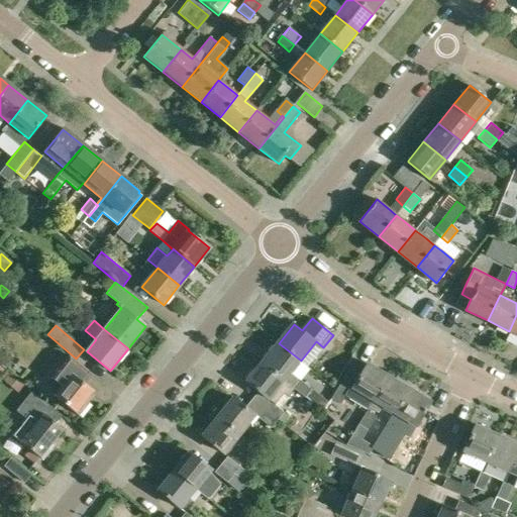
[(279,343),(263,363),(306,397),(311,389),(291,373),(301,360),(279,343)]
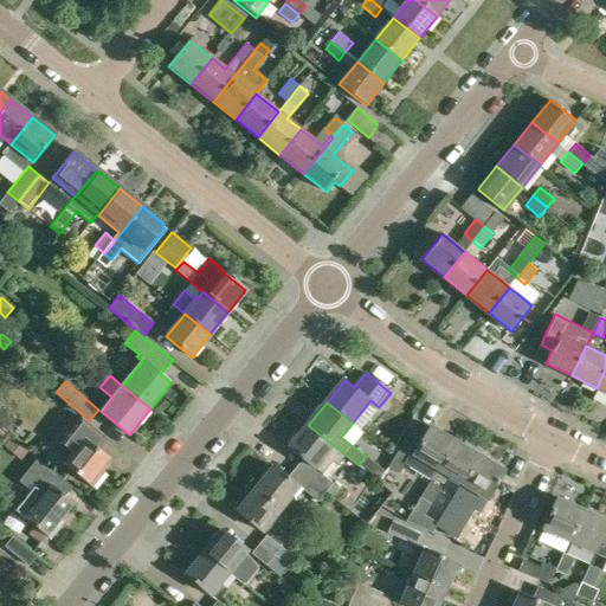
[(0,426),(8,434),(17,423),(0,408),(0,426)]
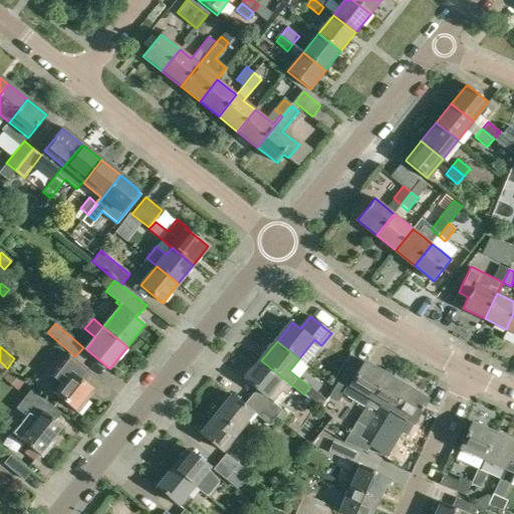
[(51,375),(62,384),(54,395),(78,415),(88,402),(85,399),(92,390),(80,379),(88,370),(69,354),(51,375)]
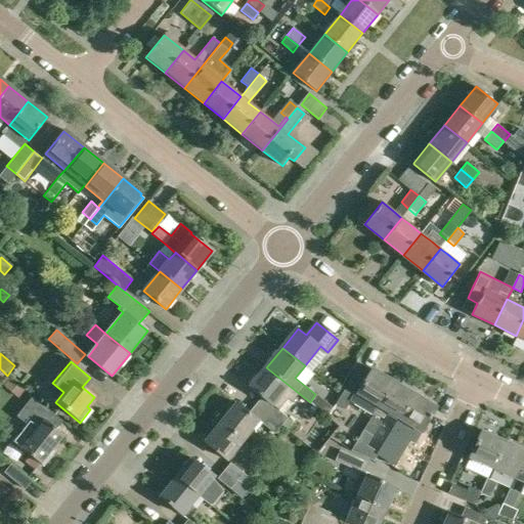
[(261,397),(256,404),(281,425),(288,418),(278,410),(287,399),(292,402),(298,394),(309,403),(310,402),(266,367),(250,388),(261,397)]
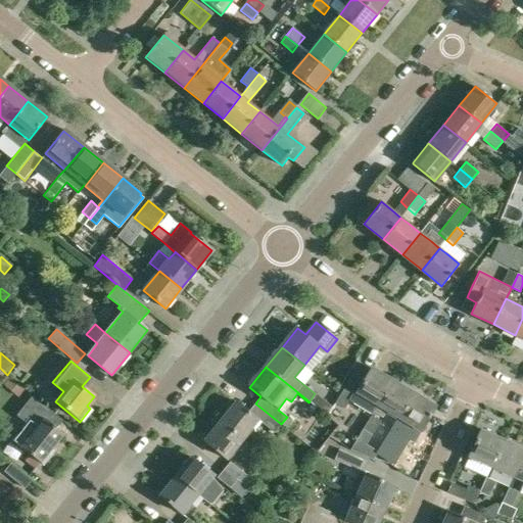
[(349,399),(372,413),(391,381),(373,369),(368,376),(355,368),(334,403),(343,409),(349,399)]
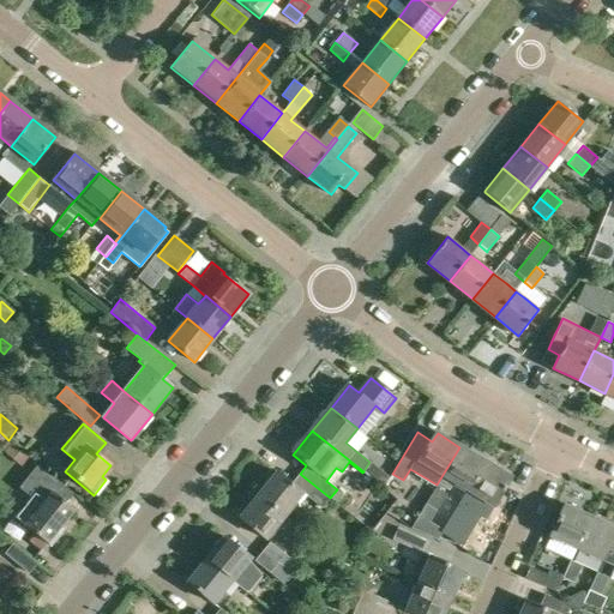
[(26,455),(8,440),(2,447),(20,463),(26,455)]
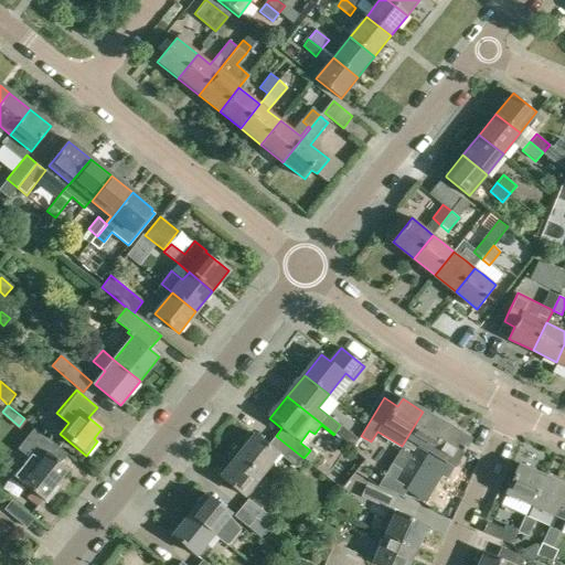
[(448,426),(423,412),(402,446),(412,452),(418,444),(430,450),(408,487),(409,488),(448,426)]
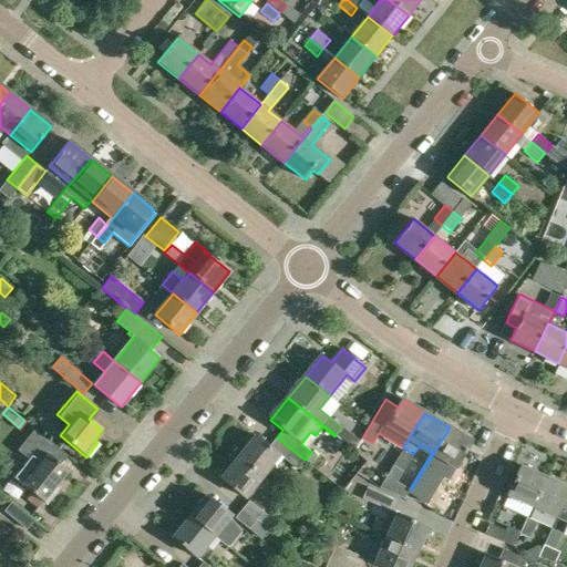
[(450,428),(411,490),(428,500),(433,490),(442,474),(435,470),(443,459),(457,467),(473,441),(450,428)]
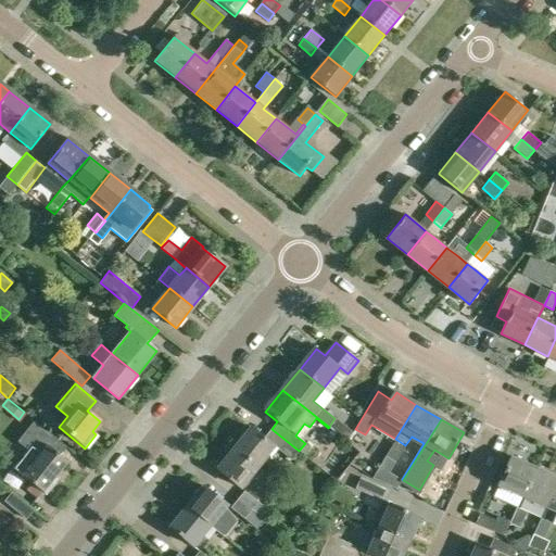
[(13,468),(23,476),(32,483),(27,489),(35,495),(39,490),(46,495),(62,476),(59,472),(67,463),(59,455),(66,447),(34,420),(16,441),(28,450),(13,468)]
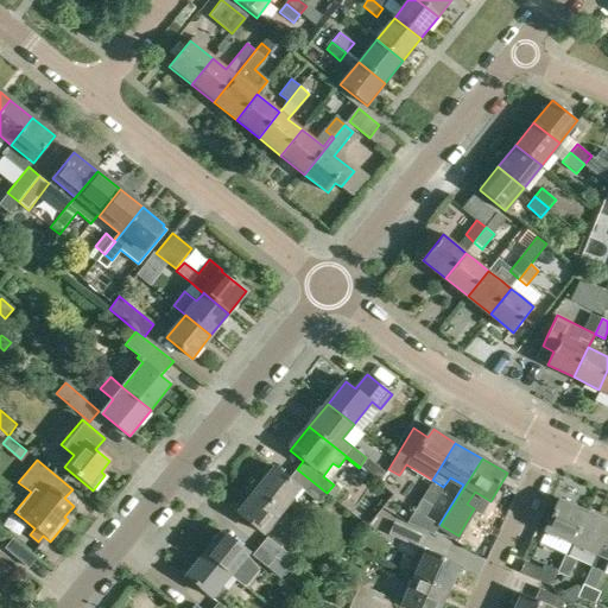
[(276,468),(258,491),(283,511),(301,489),(318,502),(327,493),(297,469),(290,480),(276,468)]
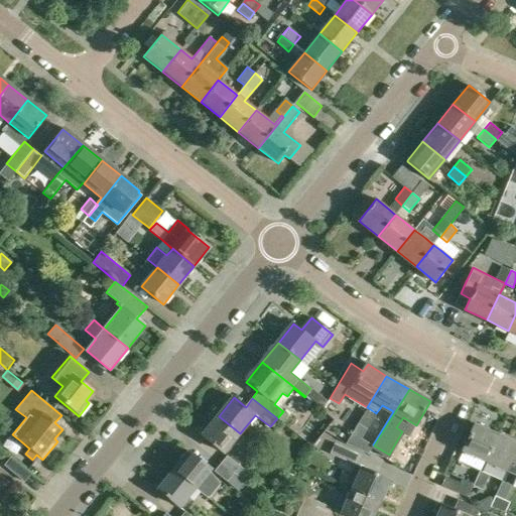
[(375,415),(366,410),(357,423),(366,428),(375,415)]
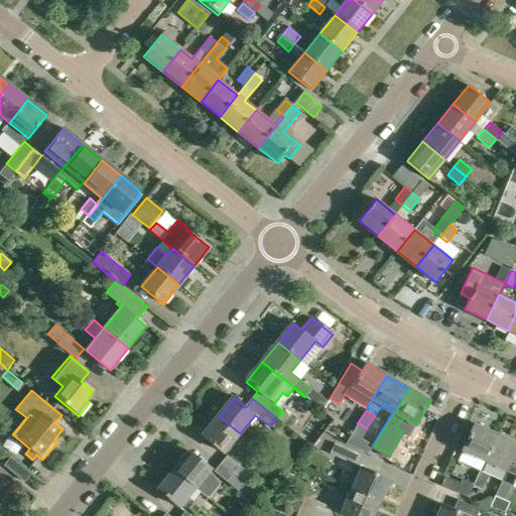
[(240,433),(219,416),(203,436),(224,454),(233,442),(244,452),(251,442),(240,434),(240,433)]
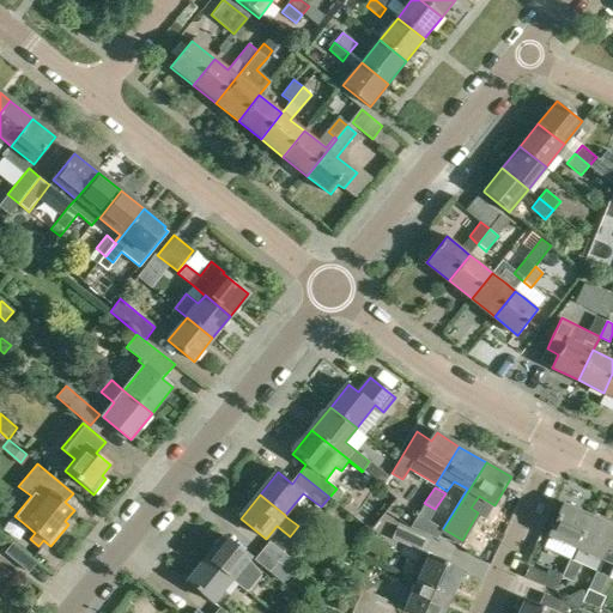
[(551,533),(578,546),(592,516),(564,503),(551,533)]
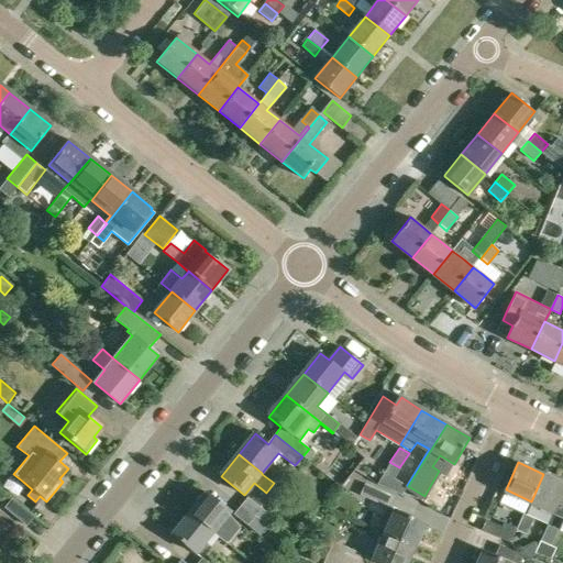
[(562,482),(543,474),(531,501),(555,512),(562,496),(562,482)]
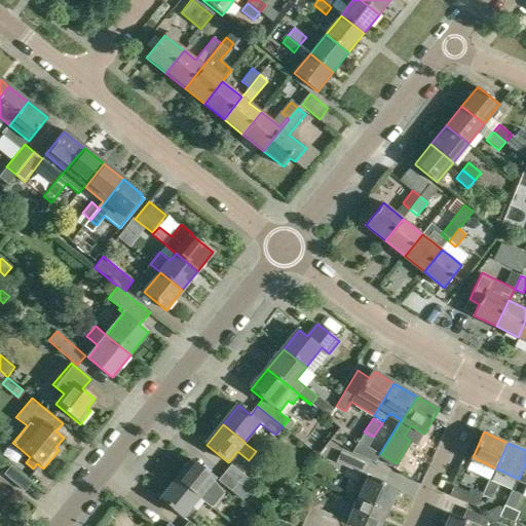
[(363,474),(367,463),(341,451),(336,462),(363,474)]
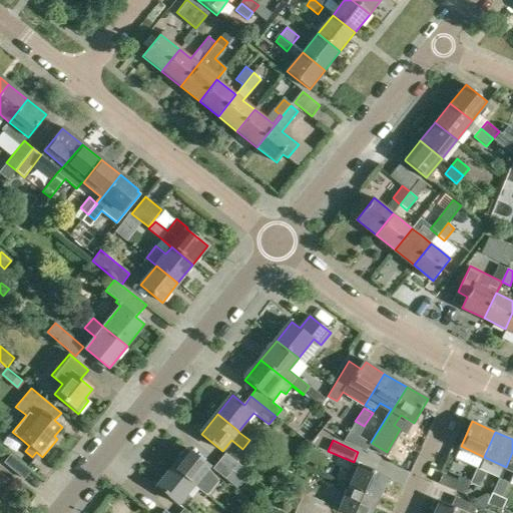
[(189,449),(173,468),(194,485),(210,466),(189,449)]
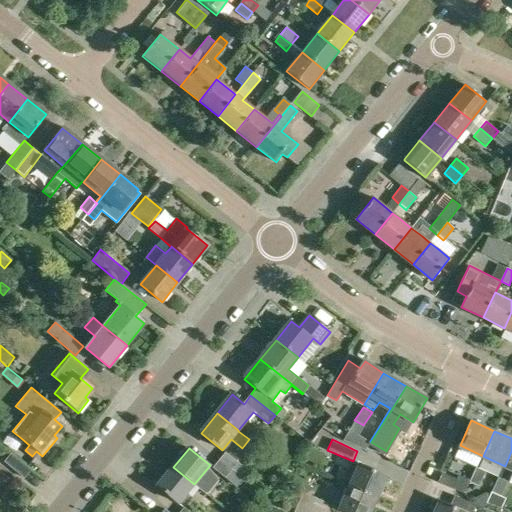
[(225,452),(219,459),(231,469),(240,476),(246,469),(225,452)]
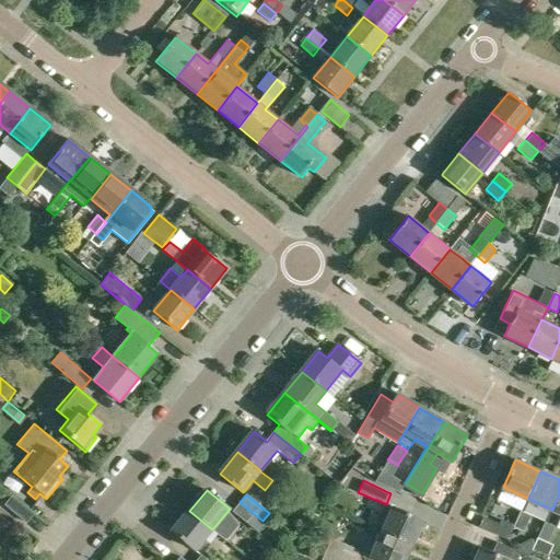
[(253,513),(240,502),(232,511),(246,522),(253,513)]
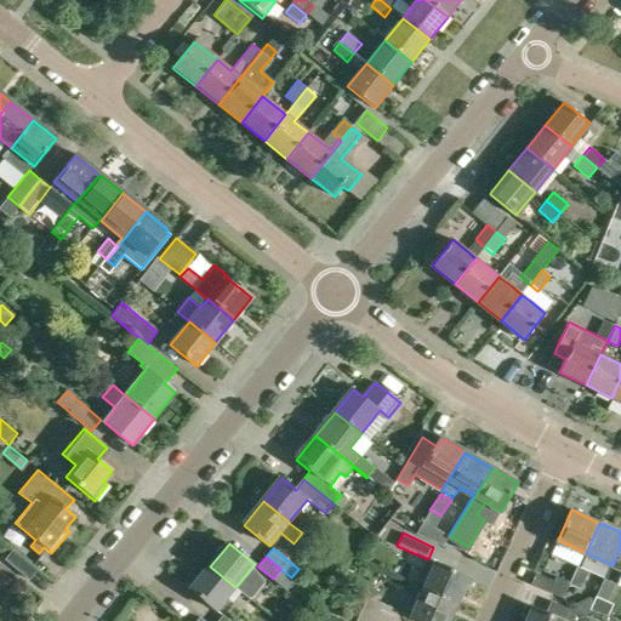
[(438,563),(425,590),(457,604),(469,576),(438,563)]
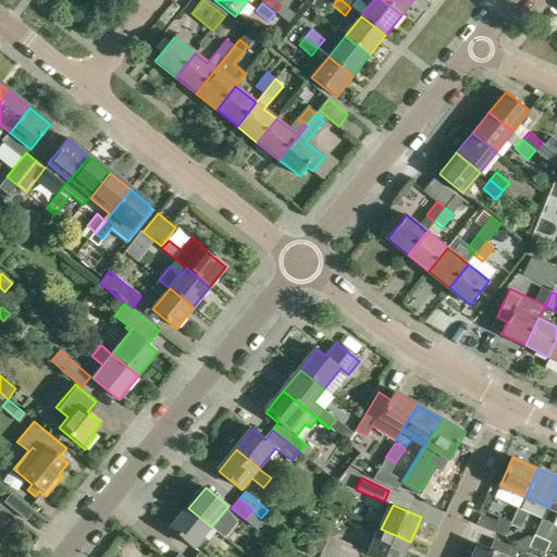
[(211,527),(188,508),(171,530),(194,548),(211,527)]
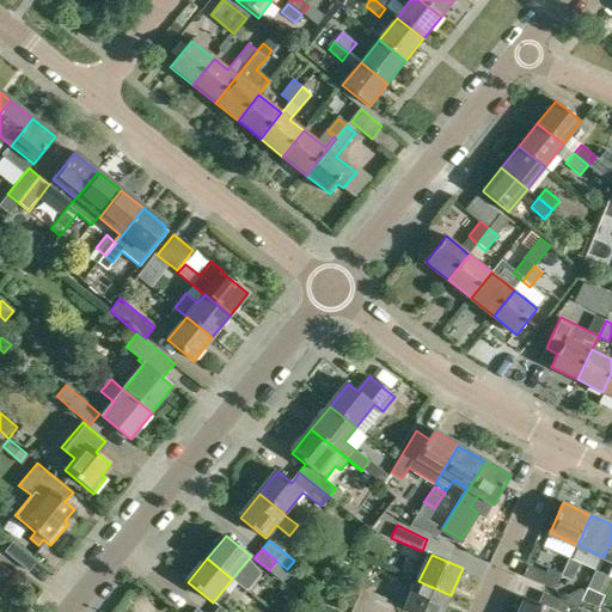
[(561,574),(561,575),(571,580),(580,563),(568,558),(561,574)]
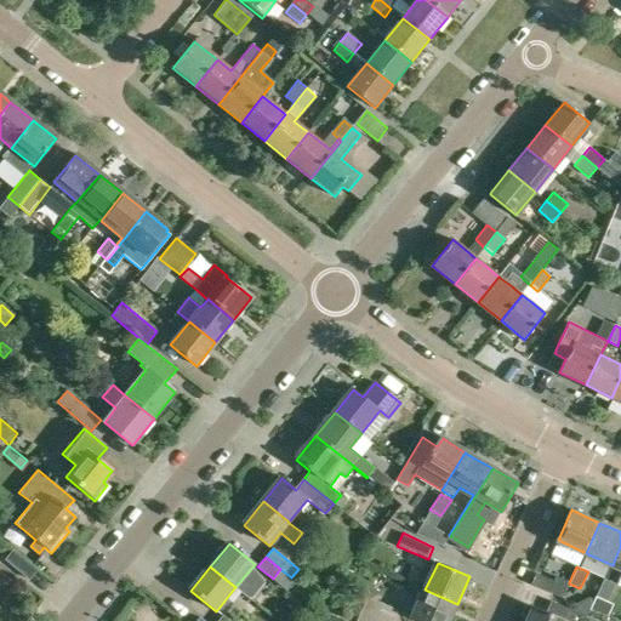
[(280,569),(273,579),(286,590),(294,580),(291,577),(280,569)]
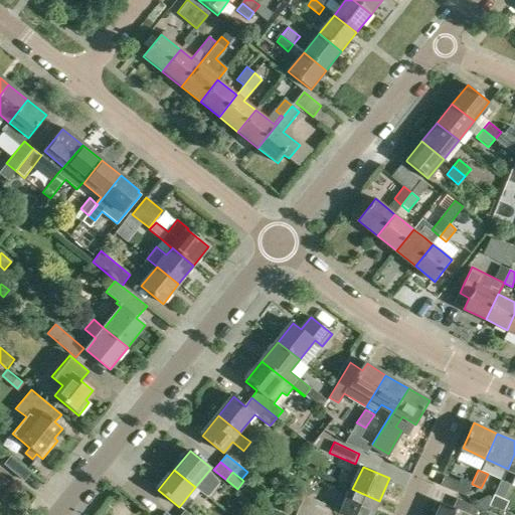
[(466,496),(472,484),(472,483),(461,479),(459,482),(444,476),(440,484),(466,496)]
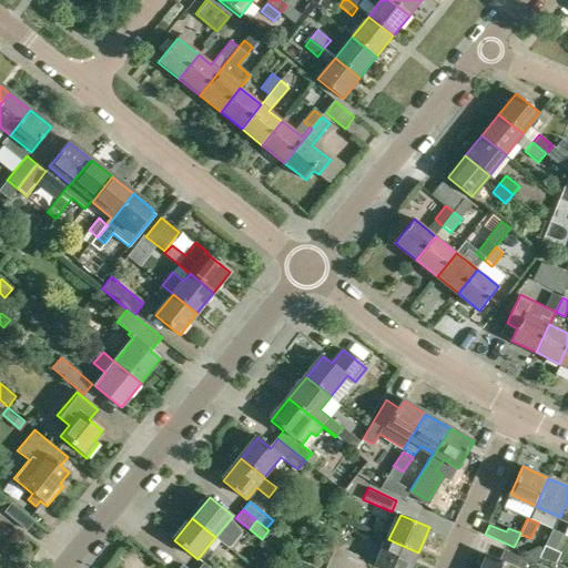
[(555,550),(563,534),(553,529),(545,546),(555,550)]
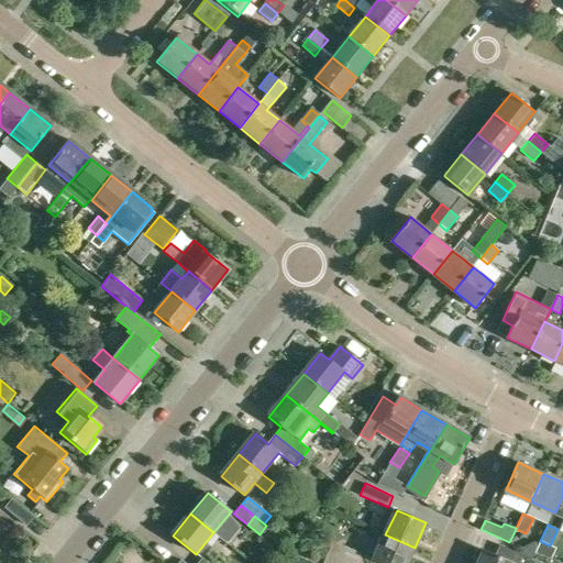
[(364,555),(375,560),(374,560),(381,562),(407,562),(415,548),(385,534),(385,536),(375,530),(364,555)]
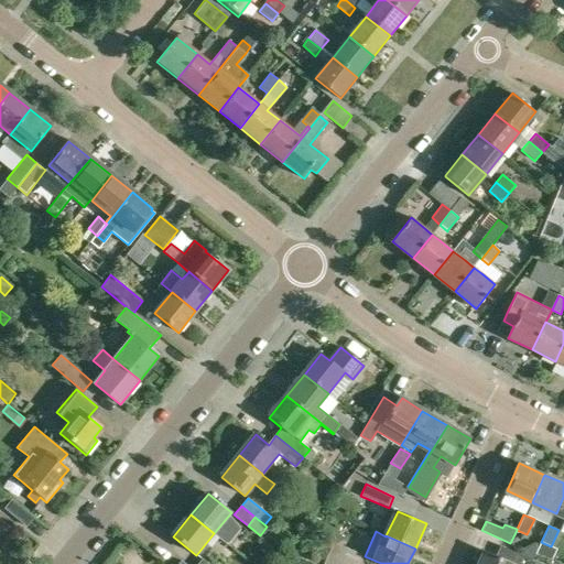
[(333,542),(328,553),(353,563),(357,563),(361,554),(333,542)]
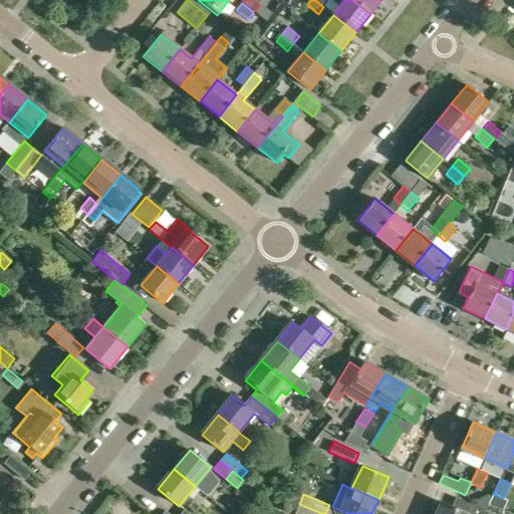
[(468,513),(444,503),(438,513),(468,513)]
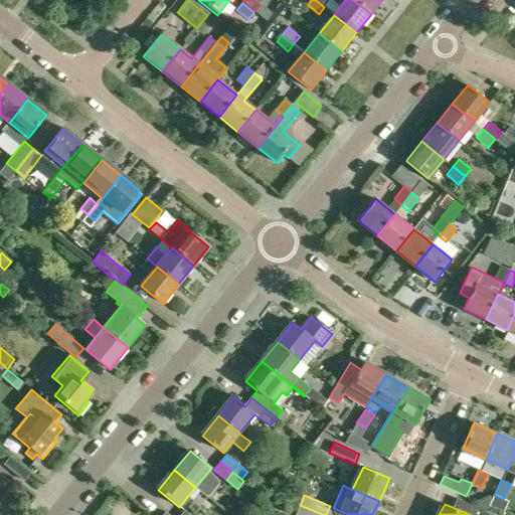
[(322,514),(300,505),(295,514),(322,514)]
